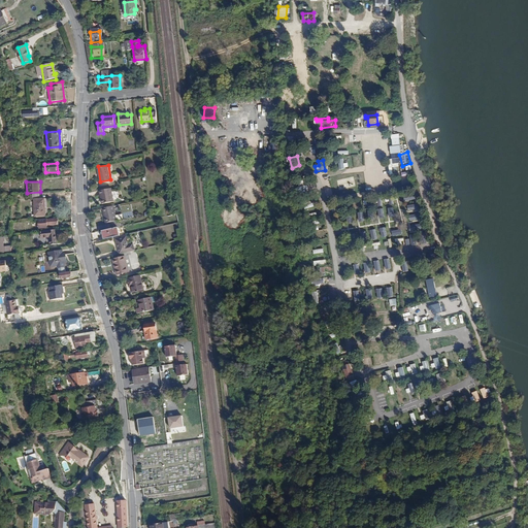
[(99,191),(101,204),(112,202),(111,189),(99,191)]
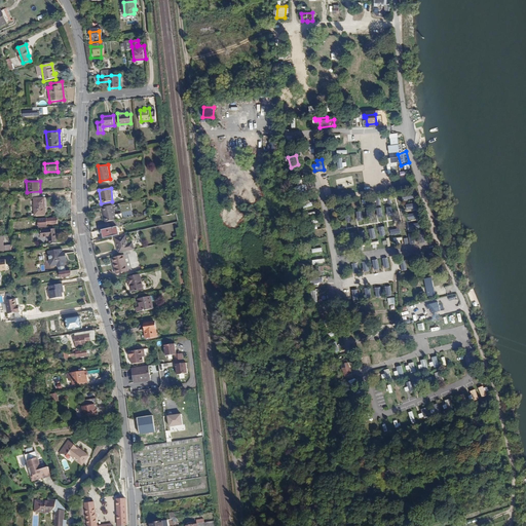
[(43,196),(32,196),(33,214),(43,213),(42,205),(43,205),(43,196)]
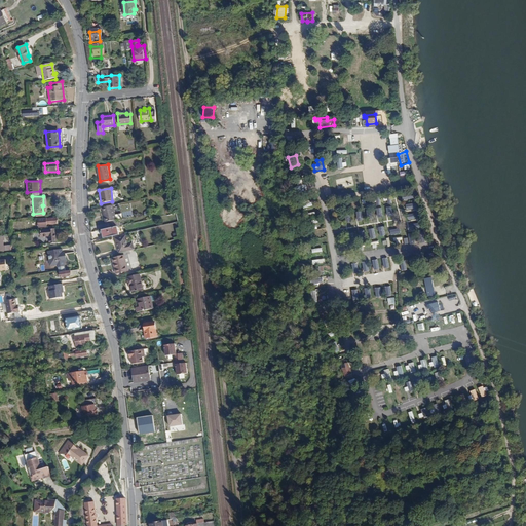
[(103,207),(105,222),(117,221),(115,205),(103,207)]
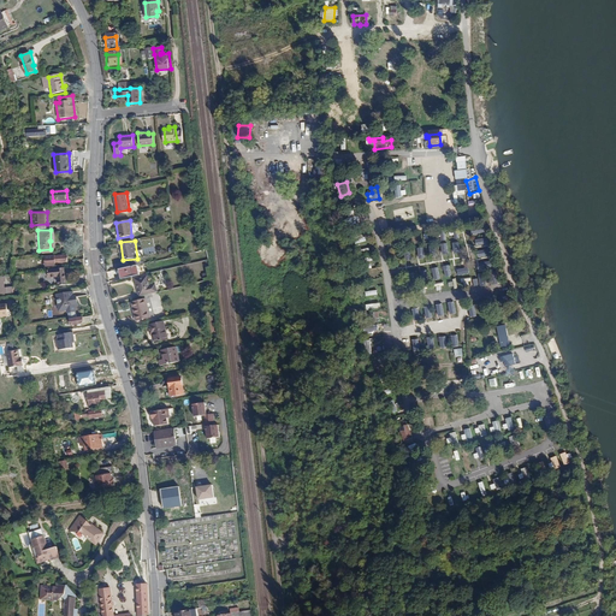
[(138,264),(120,267),(123,278),(141,274),(138,264)]
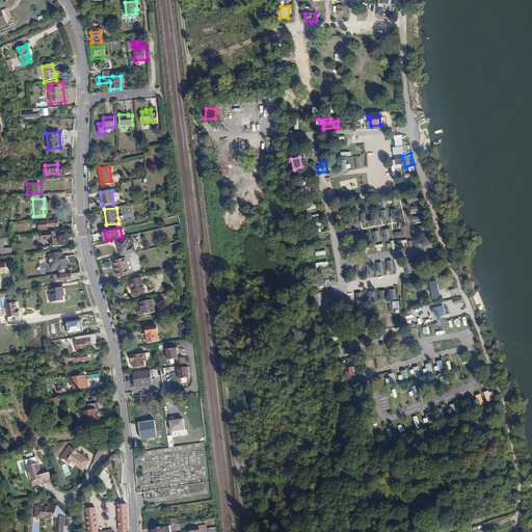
[(56,231),(42,232),(42,238),(49,237),(51,247),(58,246),(56,231)]
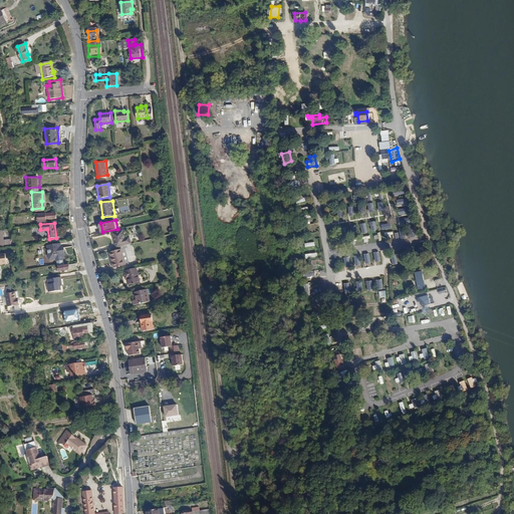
[(123,230),(113,232),(116,247),(132,243),(130,236),(125,237),(123,230)]
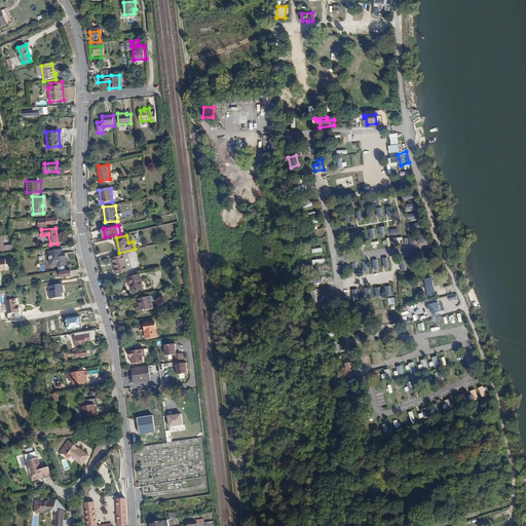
[(5,240),(5,236),(0,236),(0,253),(11,253),(11,246),(3,246),(3,241),(5,240)]
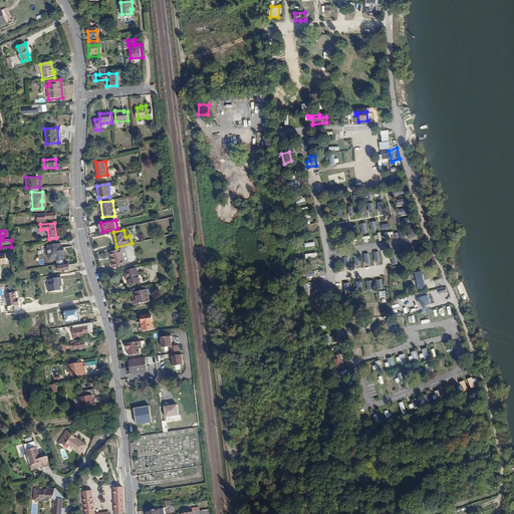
[(61,242),(47,244),(49,258),(56,257),(56,260),(65,258),(64,247),(61,247),(61,242)]
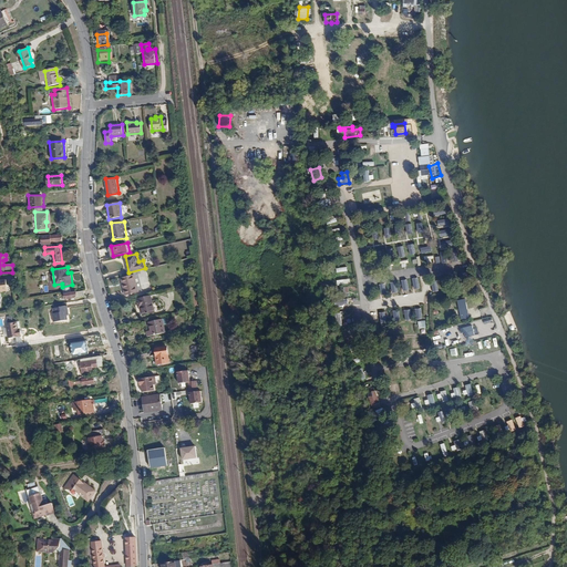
[(123,277),(126,294),(141,291),(137,274),(123,277)]
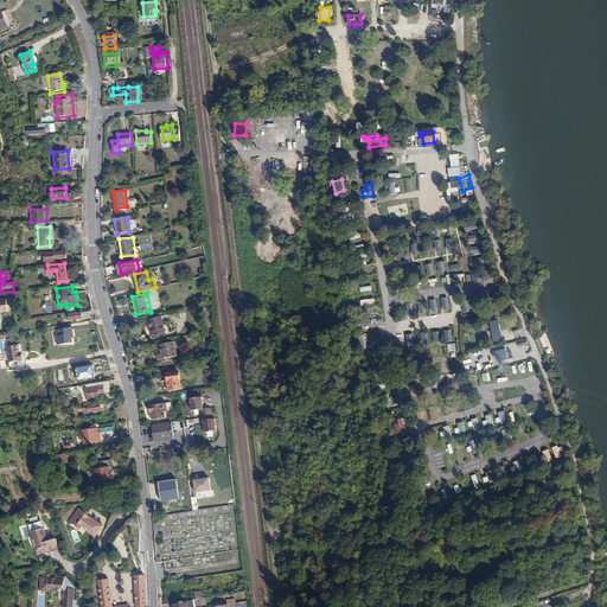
[(163,317),(146,320),(148,330),(151,328),(152,337),(165,334),(163,317)]
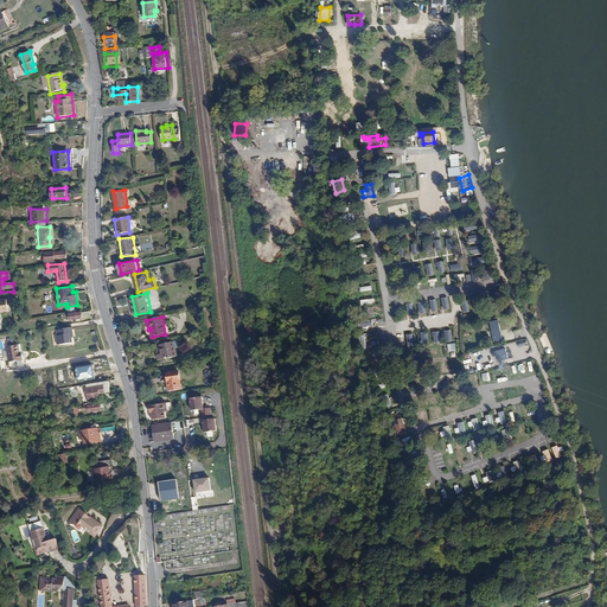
[(499,323),(491,325),(494,340),(504,338),(499,323)]
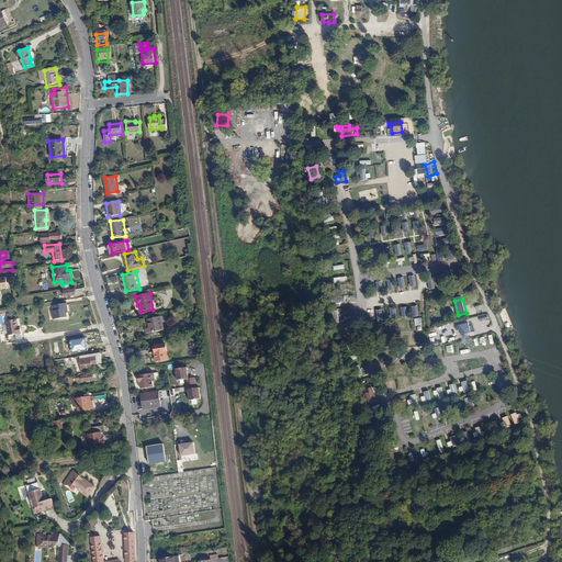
[(67,303),(53,306),(53,312),(52,312),(53,319),(67,317),(67,312),(68,312),(67,303)]
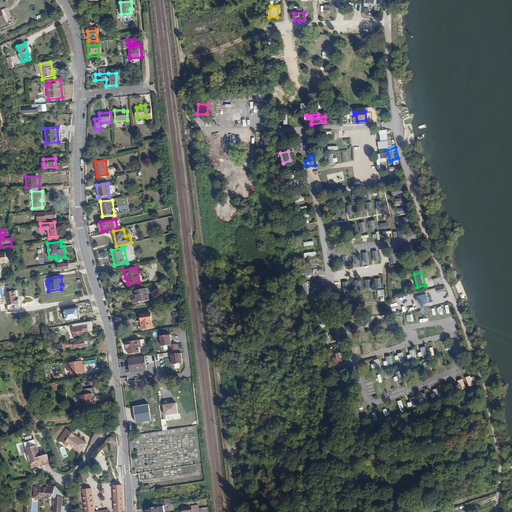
[(133,300),(134,304),(149,300),(148,293),(151,292),(150,287),(135,290),(137,299),(133,300)]
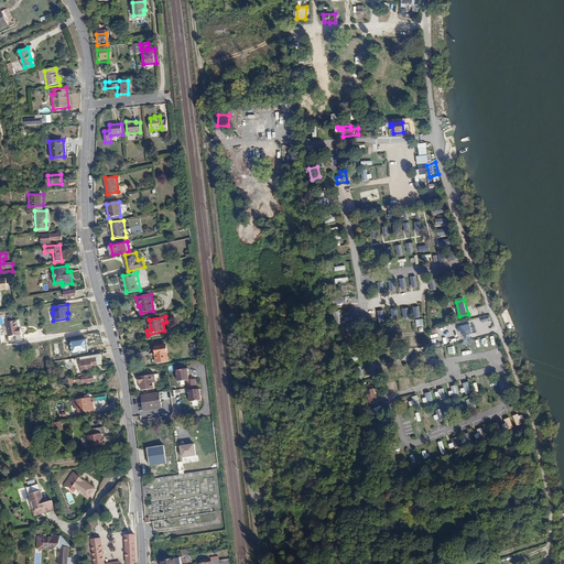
[(17,320),(6,321),(7,335),(20,333),(20,325),(17,326),(17,320)]
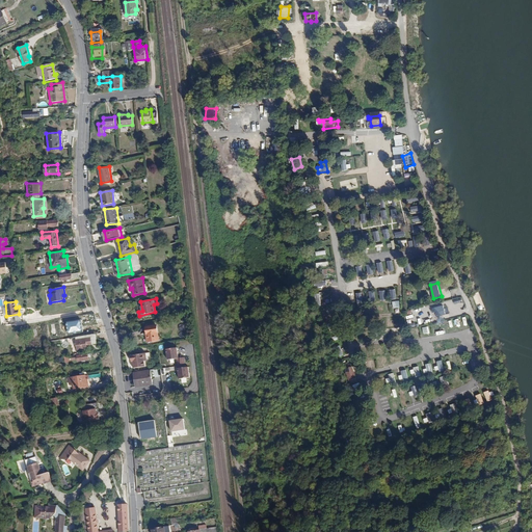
[(445,314),(444,306),(434,308),(436,316),(445,314)]
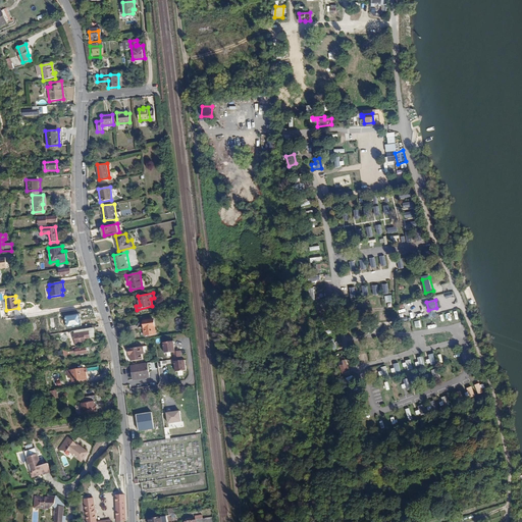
[(81,313),(65,315),(67,327),(83,325),(81,313)]
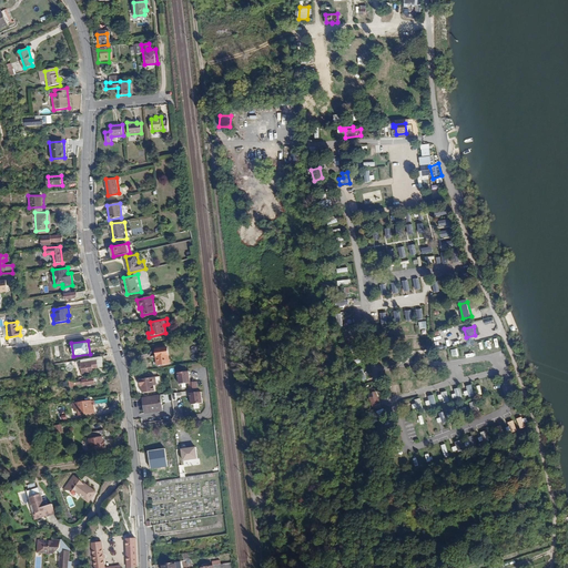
[(168,346),(155,347),(158,363),(170,362),(168,346)]
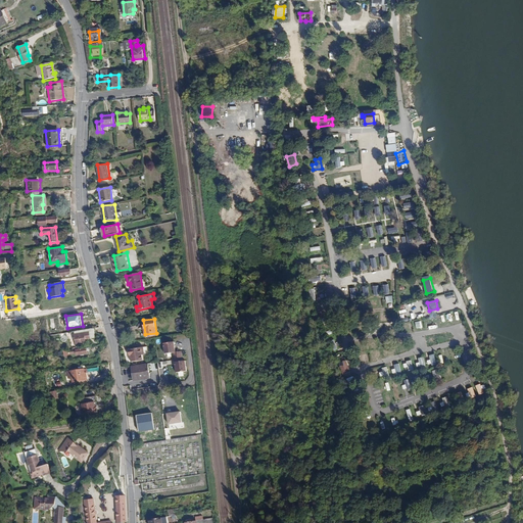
[(84,331),(75,332),(76,342),(85,341),(85,335),(94,334),(93,327),(84,328),(84,331)]
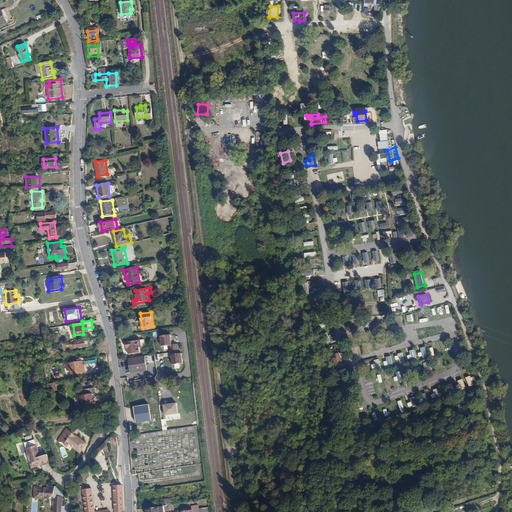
[(169,335),(159,337),(161,347),(169,346),(173,366),(184,364),(182,353),(179,354),(177,344),(171,345),(169,335)]
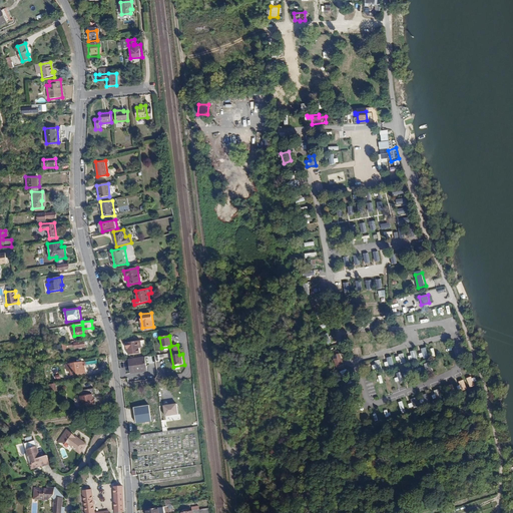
[(143,341),(125,343),(125,349),(127,349),(127,356),(139,354),(139,349),(144,349),(143,341)]
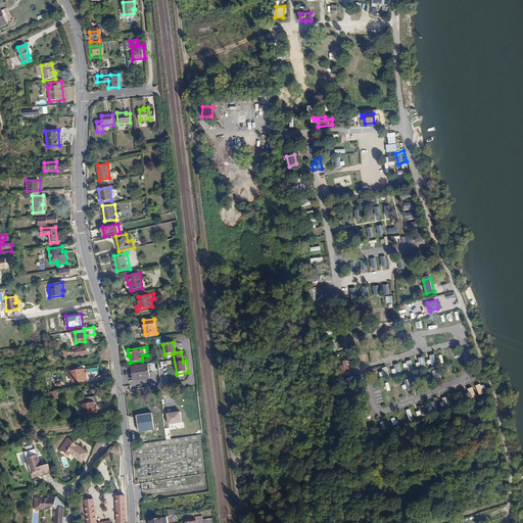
[(427,361),(428,366),(436,364),(434,353),(429,355),(430,360),(427,361)]
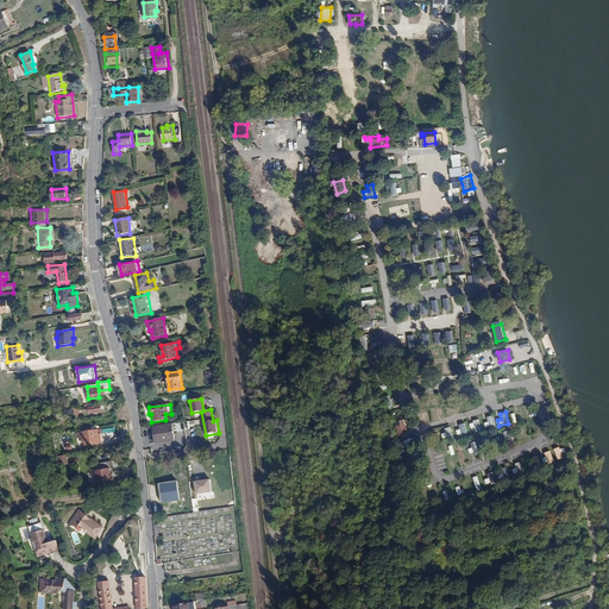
[(494,415),(487,416),(488,421),(484,422),(485,428),(495,427),(494,415)]
